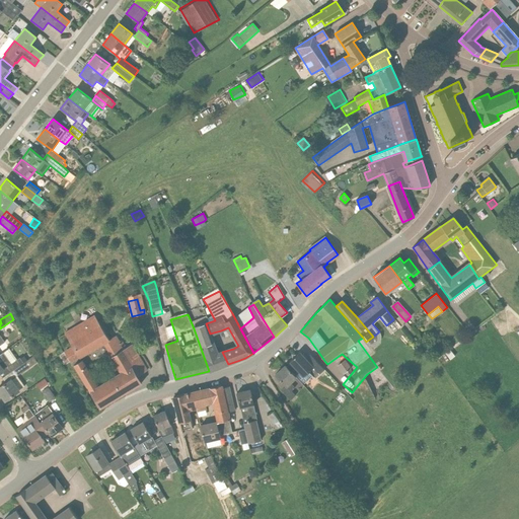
[(191,321),(194,328),(209,371),(220,367),(219,364),(221,363),(222,366),(227,364),(228,364),(222,352),(218,353),(210,334),(206,323),(209,322),(206,315),(191,321)]
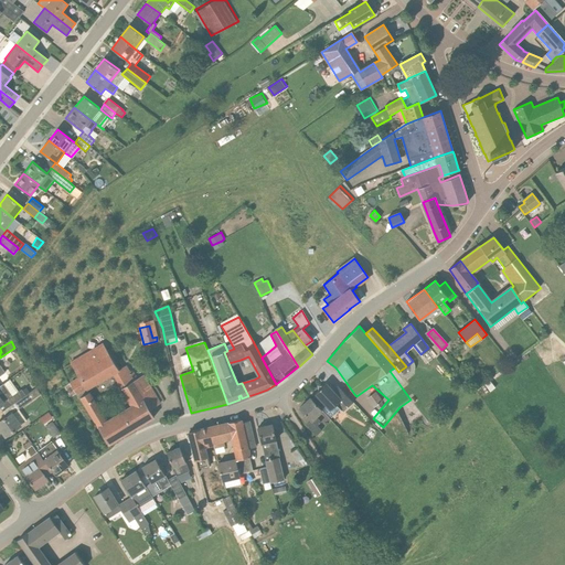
[(114,373),(115,375),(120,372),(104,345),(71,365),(86,388),(114,373)]
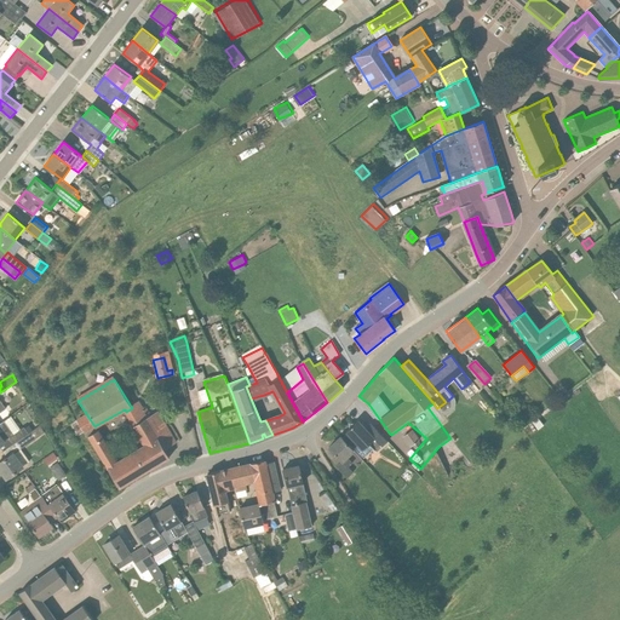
[(147,470),(156,465),(168,458),(168,457),(165,451),(176,443),(156,412),(148,418),(133,425),(135,426),(145,448),(137,453),(118,465),(98,432),(89,437),(113,477),(119,487),(120,487),(147,470)]
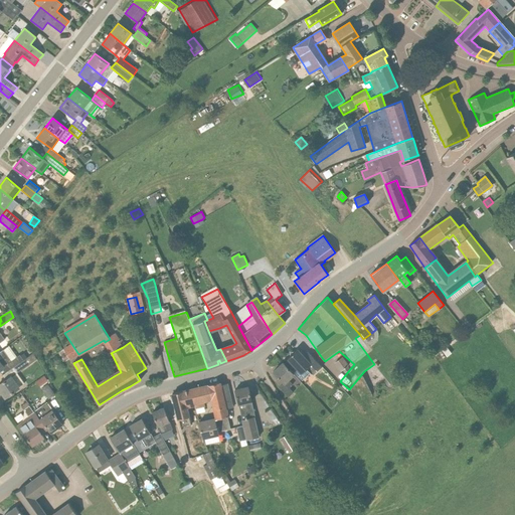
[(287,359),(294,366),(297,369),(295,372),(302,380),(310,373),(314,374),(322,366),(311,354),(306,359),(298,349),(295,352),(294,352),(290,351),(290,355),(290,356),(287,359)]
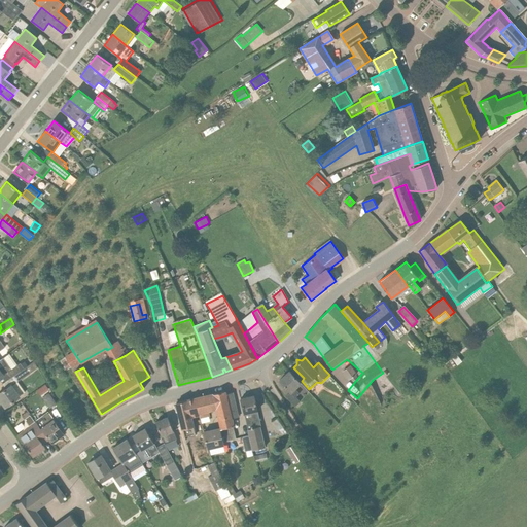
[(0,378),(6,374),(9,379),(24,369),(21,364),(21,363),(11,370),(3,358),(0,360),(0,378)]
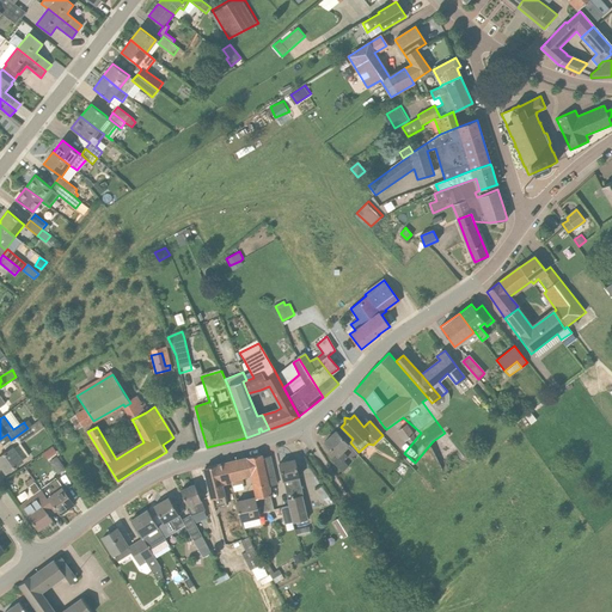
[(2,446),(6,452),(0,456),(0,464),(6,472),(23,460),(14,447),(43,427),(40,421),(32,426),(28,428),(11,440),(2,446)]
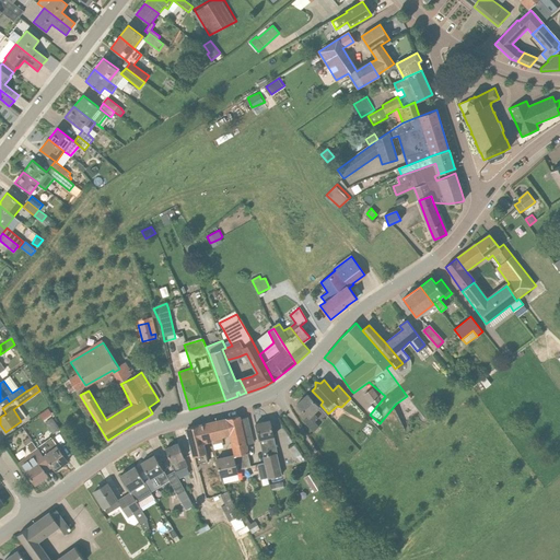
[(363,395),(371,404),(372,403),(375,406),(380,403),(377,399),(380,397),(372,388),(363,395)]
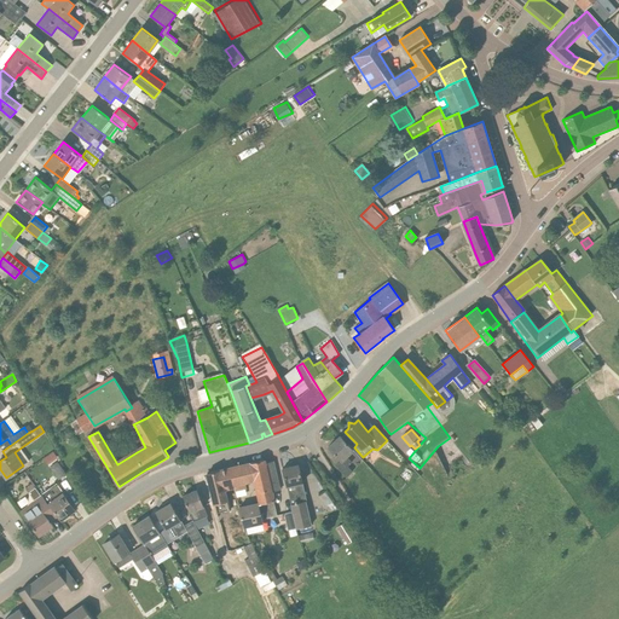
[(335,466),(346,478),(352,472),(347,466),(352,462),(346,456),(353,450),(340,437),(328,446),(341,461),(335,466)]
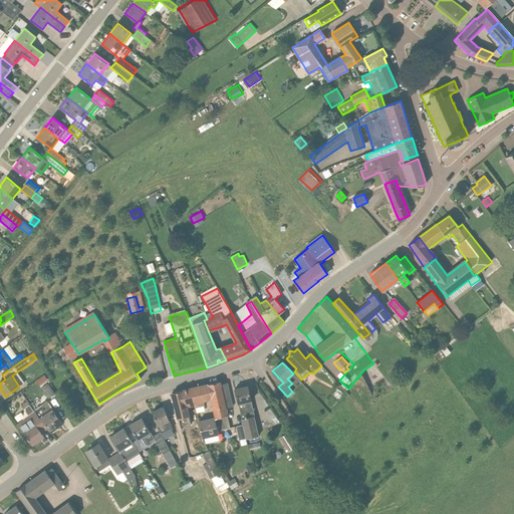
[(232,407),(227,383),(226,382),(220,384),(219,381),(209,384),(200,386),(190,389),(194,404),(195,409),(205,406),(203,399),(212,397),(216,416),(199,420),(203,437),(220,433),(219,430),(231,428),(226,409),(232,407)]
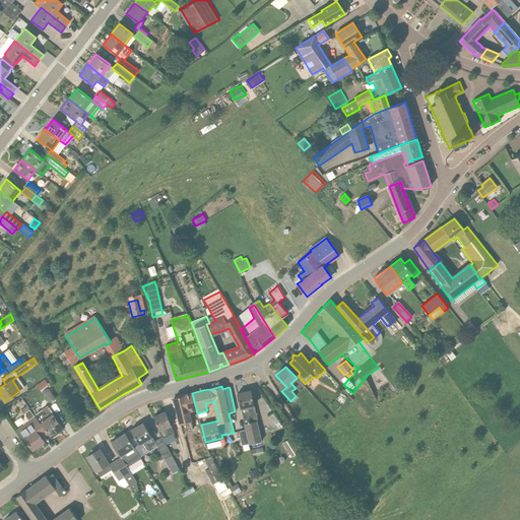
[(48,388),(42,392),(44,395),(49,403),(56,398),(48,388)]
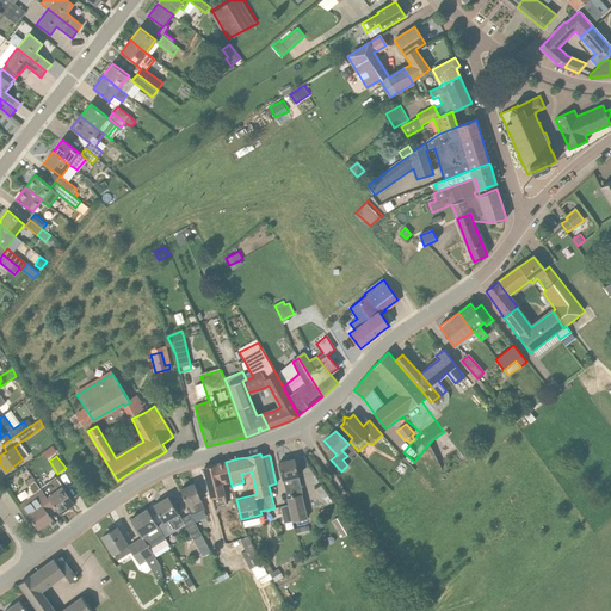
[(294,458),(278,462),(292,522),(307,518),(301,495),(303,495),(294,458)]
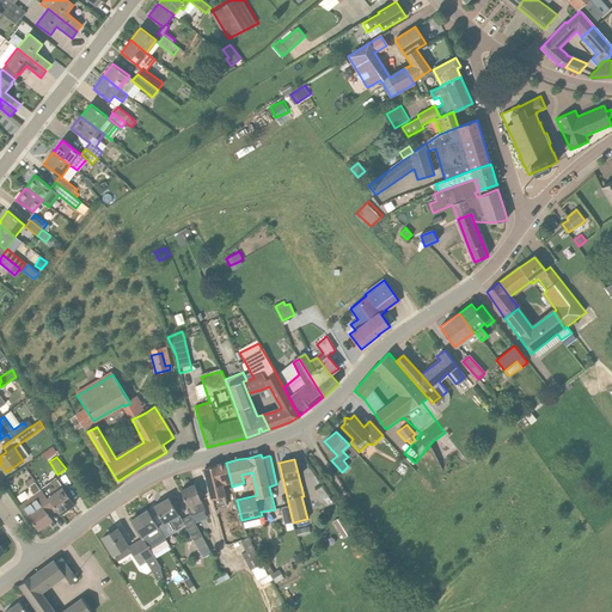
[(218,465),(204,467),(213,499),(224,496),(221,483),(231,481),(226,463),(218,465)]
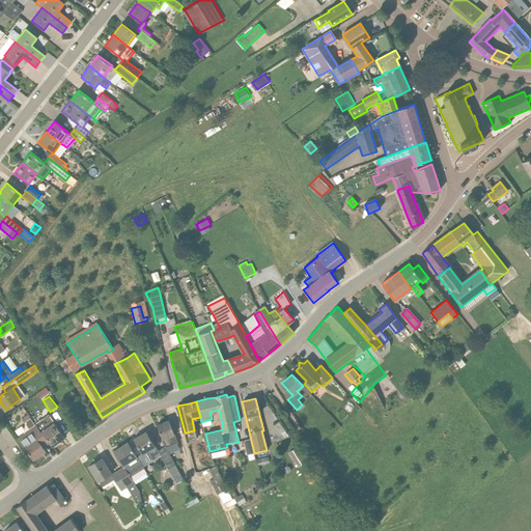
[(165,447),(166,447),(177,443),(174,434),(169,420),(157,425),(165,447)]
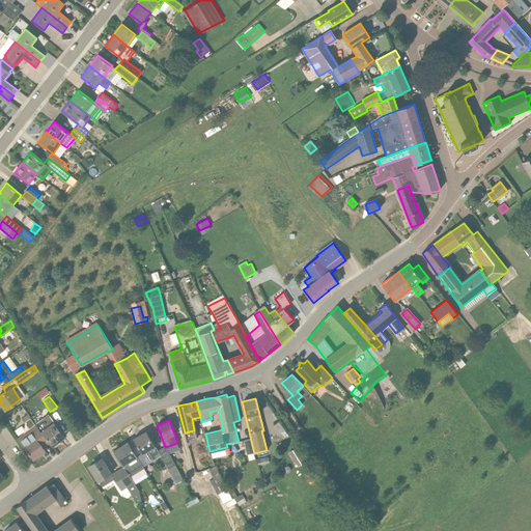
[(58,442),(64,437),(53,422),(42,430),(52,446),(54,445),(58,443),(58,442)]
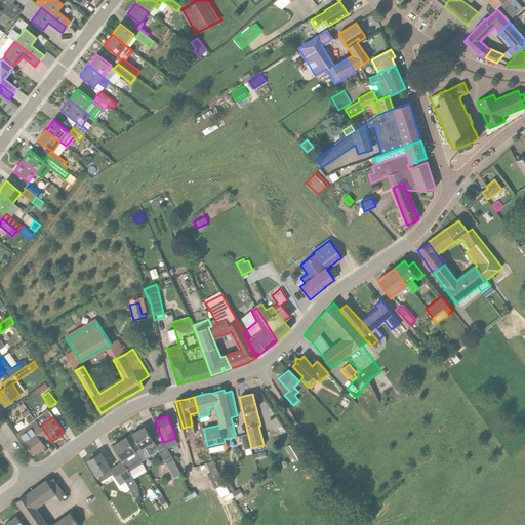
[(35,421),(30,426),(18,434),(25,442),(24,443),(33,454),(44,446),(41,442),(42,441),(37,435),(43,431),(36,420),(35,421)]
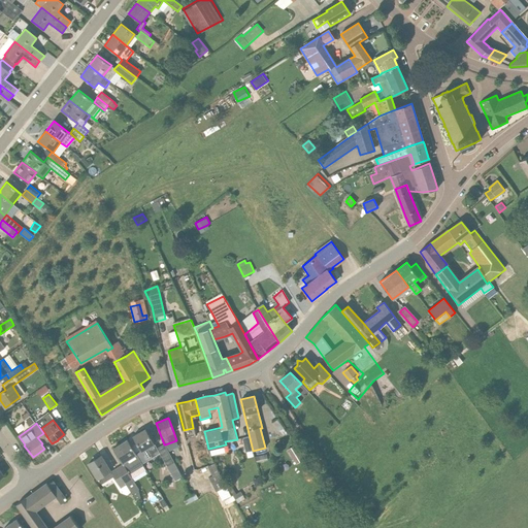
[(141,452),(146,449),(152,458),(160,453),(168,466),(166,467),(175,482),(182,477),(174,462),(168,451),(165,444),(164,444),(157,449),(154,444),(155,443),(145,429),(132,436),(136,442),(140,450),(141,452)]
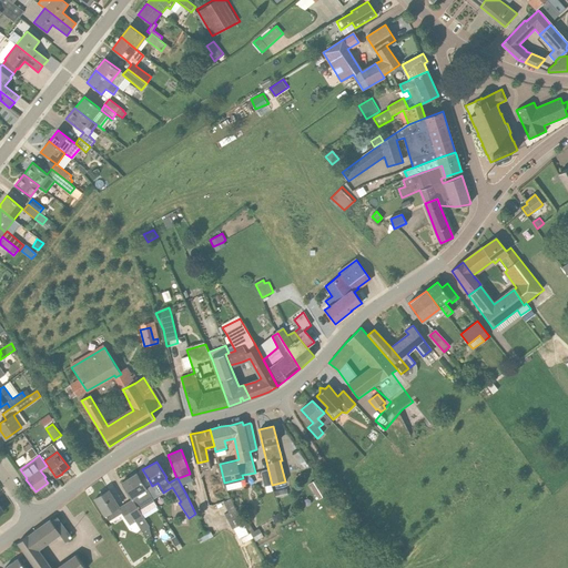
[(154,500),(148,489),(145,487),(141,479),(137,473),(121,483),(132,499),(139,510),(154,500)]
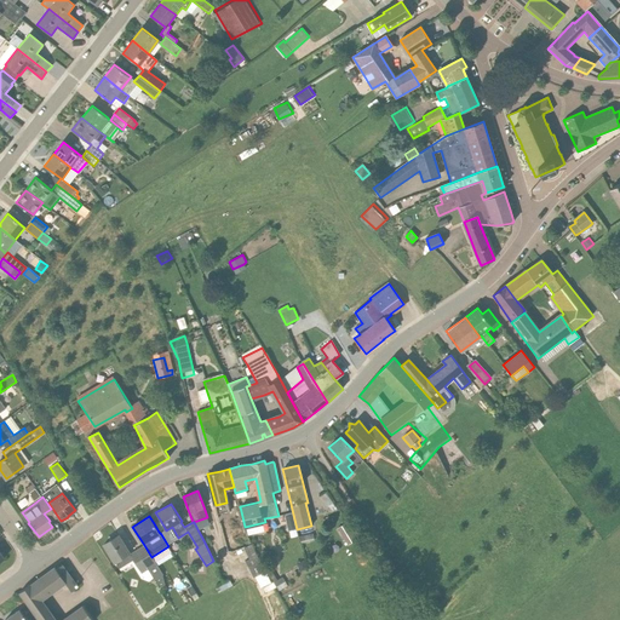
[(165,528),(160,520),(154,523),(159,532),(165,528)]
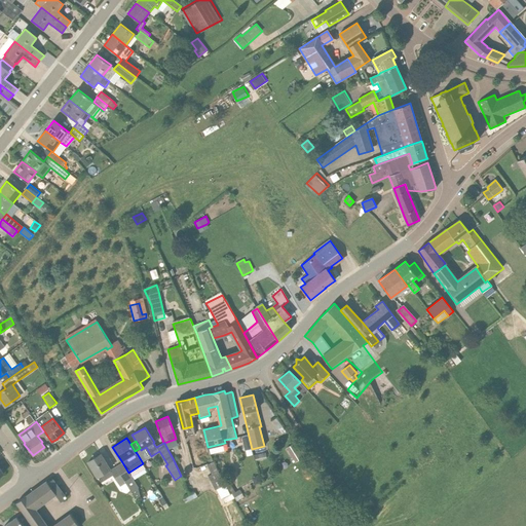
[(294,444),(286,448),(291,456),(298,451),(294,444)]
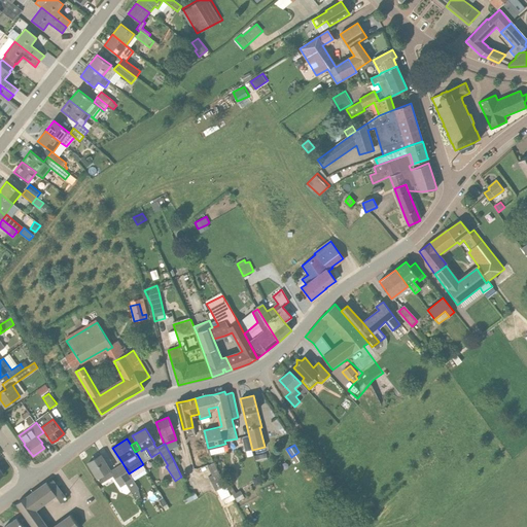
[(119,487),(126,483),(125,482),(116,468),(111,471),(101,455),(89,462),(101,484),(113,477),(119,487)]
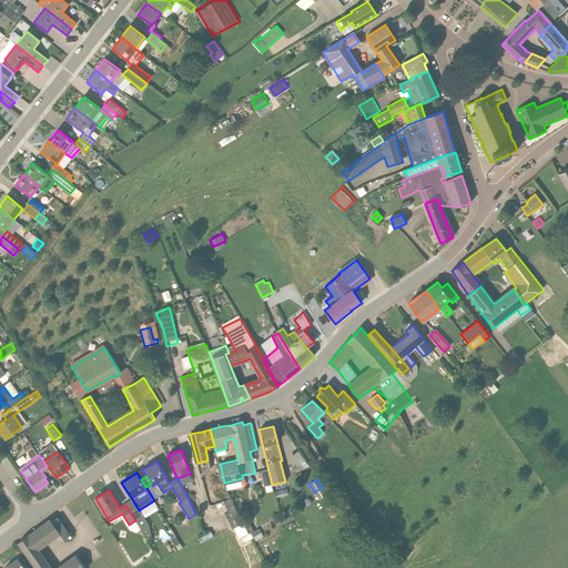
[(223,503),(227,513),(235,509),(230,498),(223,503)]
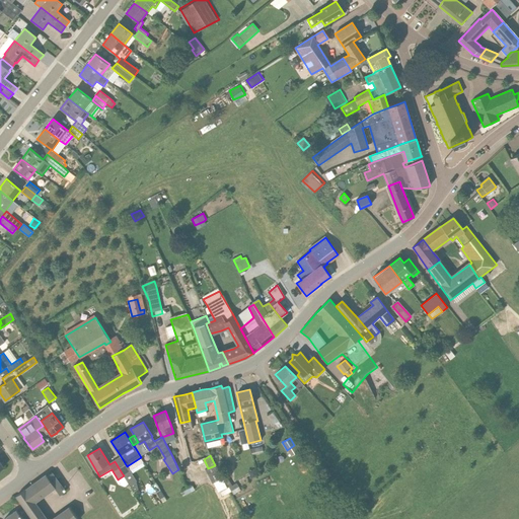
[(123,474),(130,470),(127,466),(121,456),(114,460),(115,461),(123,474)]
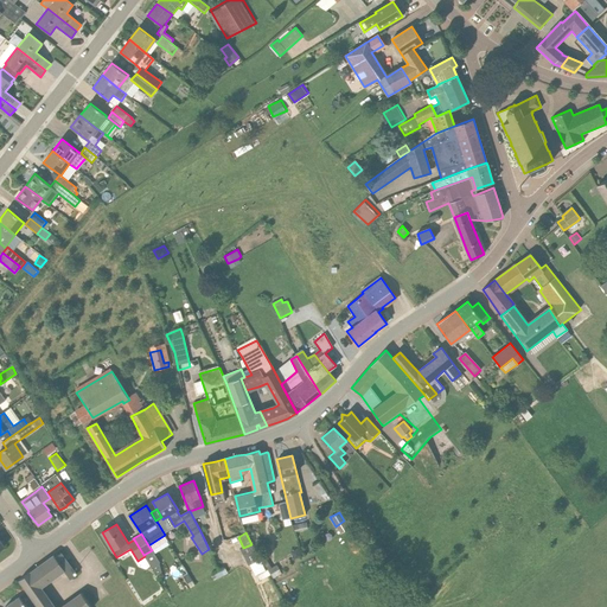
[(152,550),(144,555),(145,556),(151,568),(159,562),(152,550)]
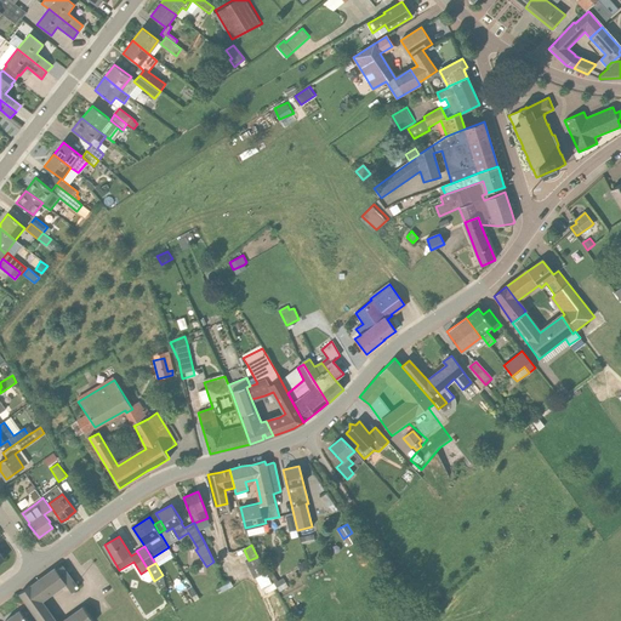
[(62,620),(56,620),(41,600),(66,584),(72,592),(78,587),(62,565),(56,570),(55,568),(39,579),(39,580),(32,586),(30,585),(20,593),(38,620),(91,620),(83,607),(62,620)]
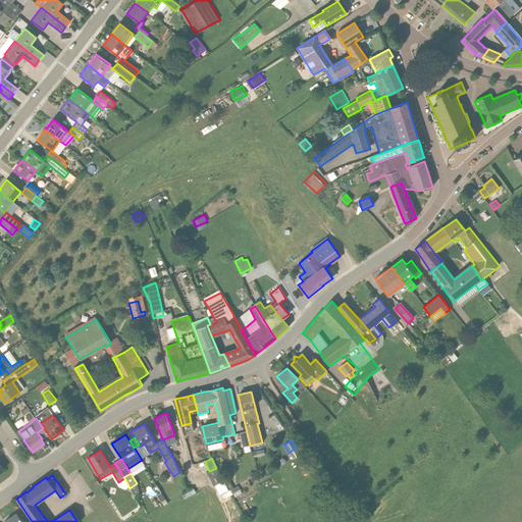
[(220,494),(228,490),(223,481),(215,485),(220,494)]
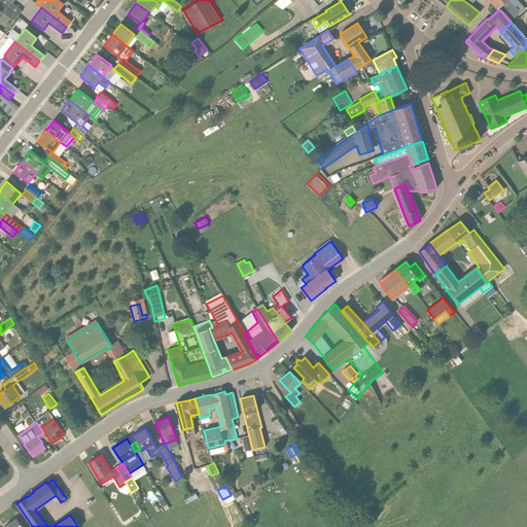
[(232,486),(229,487),(235,499),(237,502),(244,498),(240,490),(235,492),(232,486)]
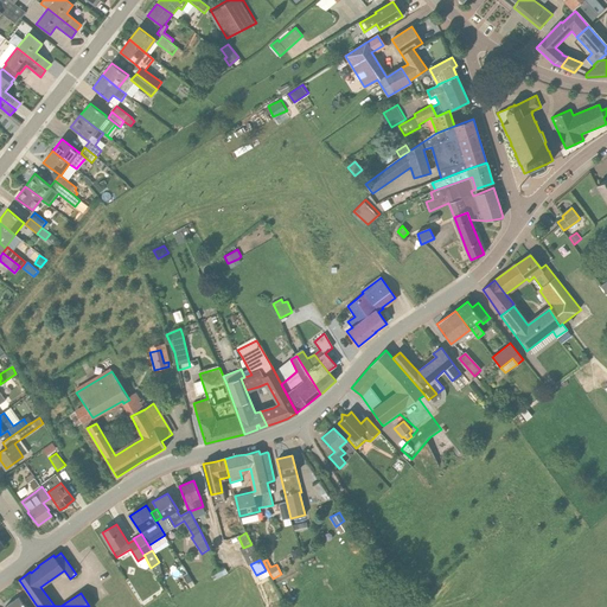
[(195,585),(187,573),(183,576),(190,588),(195,585)]
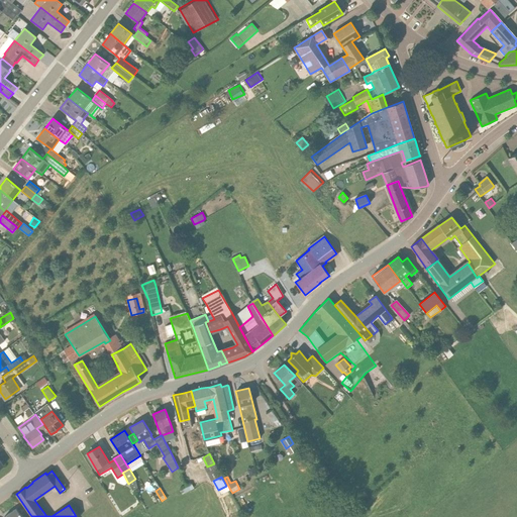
[(22,516),(16,508),(4,516),(22,516)]
